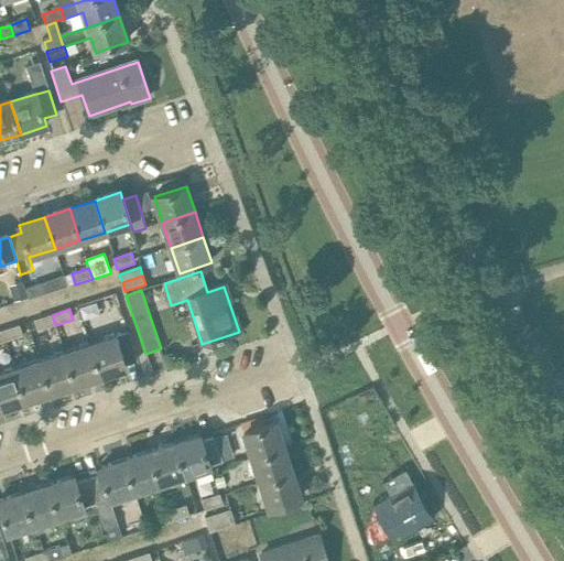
[(38,332),(55,325),(52,315),(34,321),(38,332)]
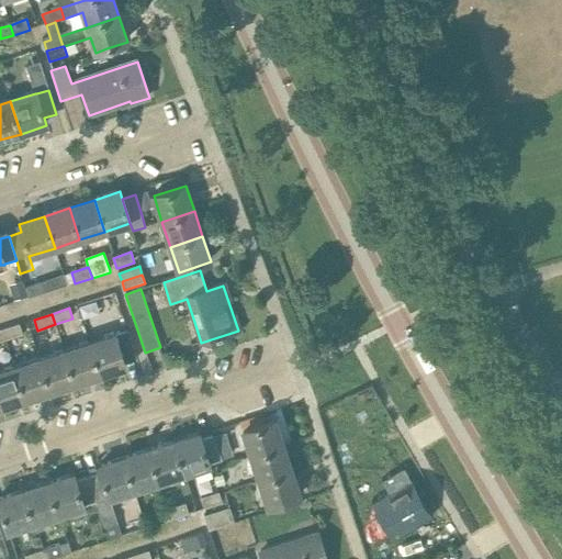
[(6,341),(22,335),(19,325),(1,331),(6,341)]
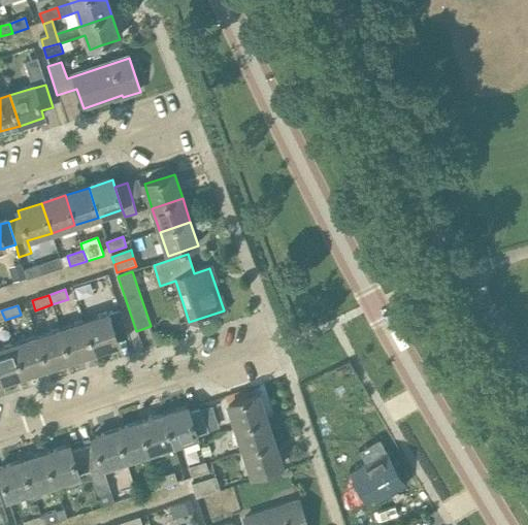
[(128,334),(121,315),(120,312),(108,316),(108,315),(84,323),(94,353),(118,345),(116,338),(128,334)]
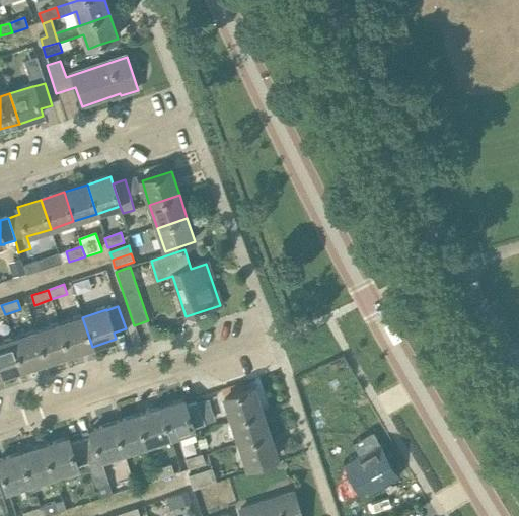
[(69,355),(92,347),(82,317),(59,325),(69,355)]
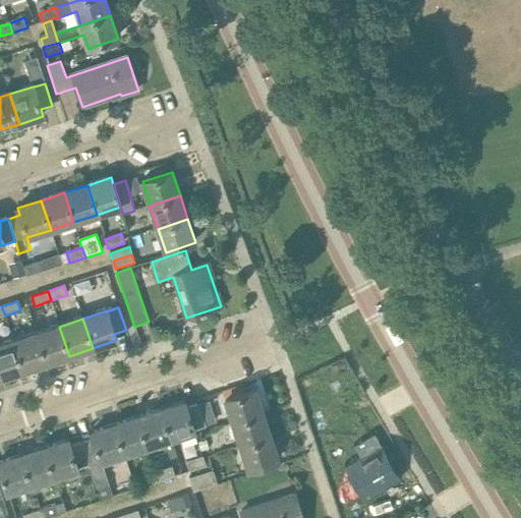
[(46,363),(69,356),(59,327),(37,334),(46,363)]
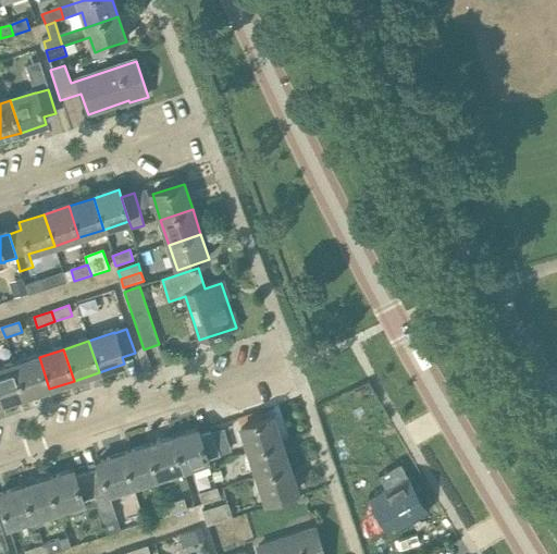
[(24,397),(49,389),(39,357),(14,365),(24,397)]
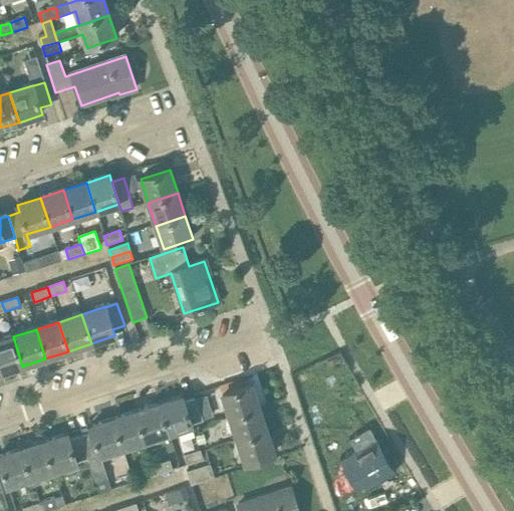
[(0,372),(22,366),(13,336),(0,340),(0,372)]
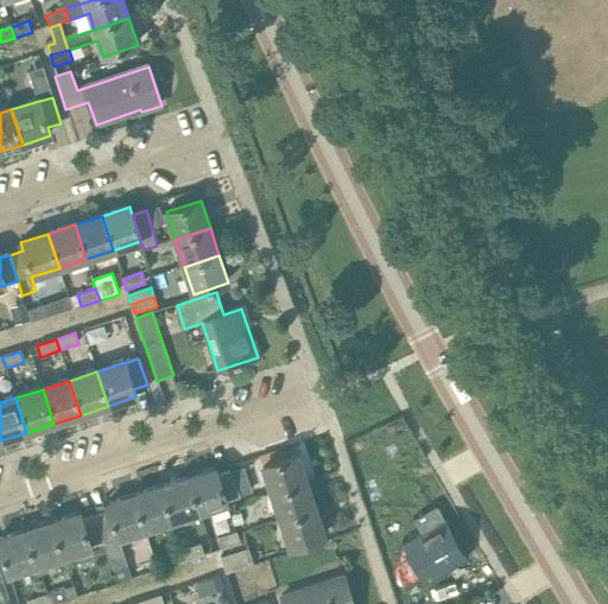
[(272,494),(306,482),(298,455),(263,465),(272,494)]
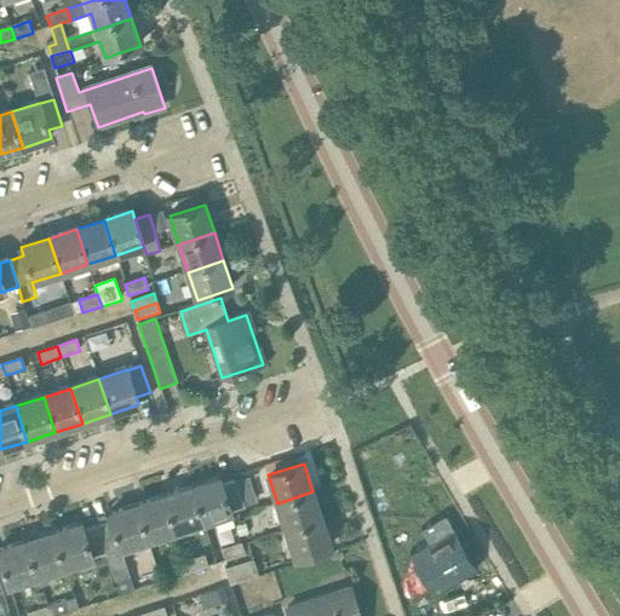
[(231,513),(231,512),(223,485),(219,478),(191,487),(204,522),(231,513)]
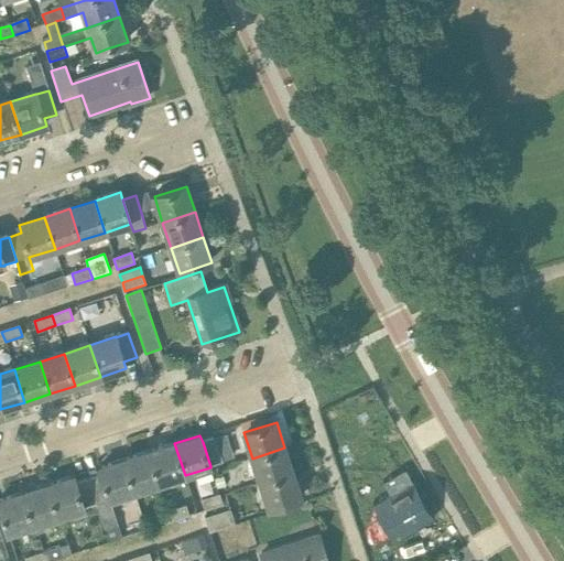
[(223,463),(221,459),(215,438),(203,442),(210,466),(223,463)]
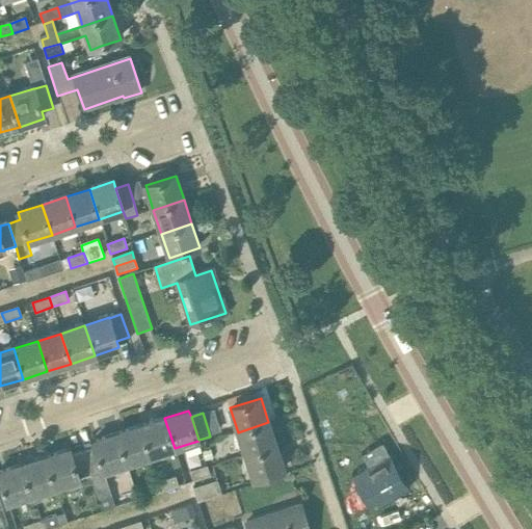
[(150,456),(175,448),(164,418),(140,426),(150,456)]
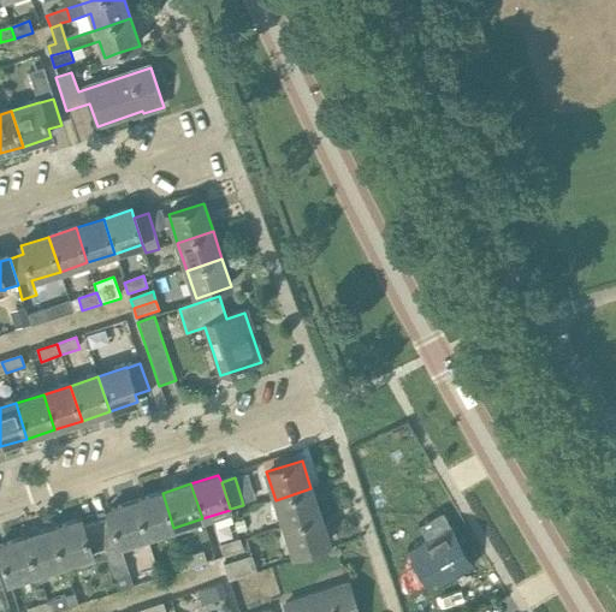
[(285,528),(320,516),(311,488),(276,500),(285,528)]
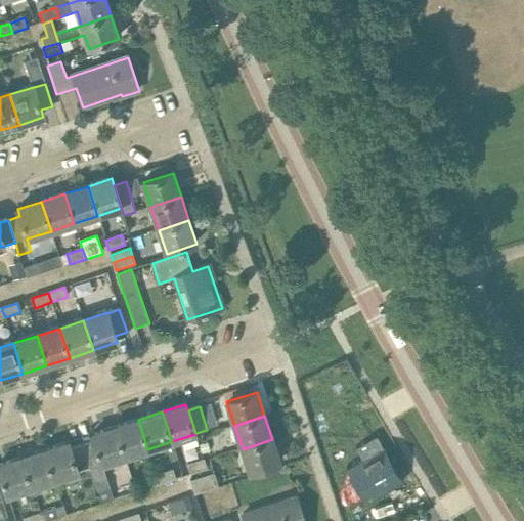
[(124,458),(147,449),(138,420),(115,427),(124,458)]
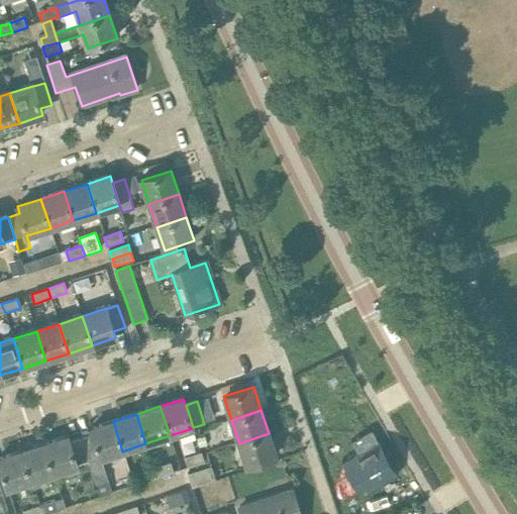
[(101,458),(122,451),(113,421),(90,429),(92,435),(81,439),(88,461),(100,497),(112,493),(101,458)]
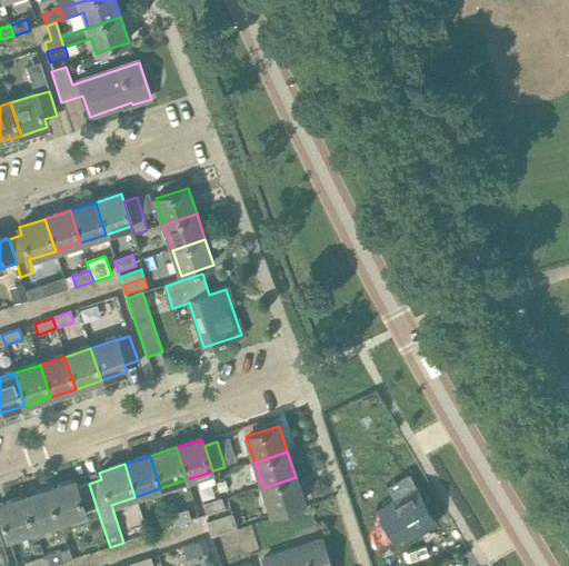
[(305,503),(296,477),(263,488),(271,514),(305,503)]
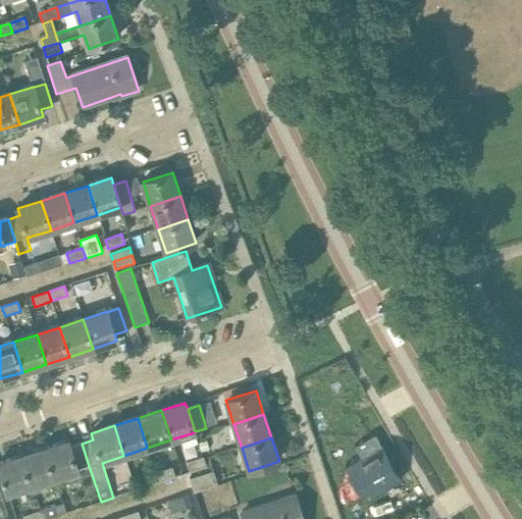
[(361,462),(348,469),(369,505),(404,483),(383,449),(382,449),(376,438),(373,439),(355,451),(361,462)]
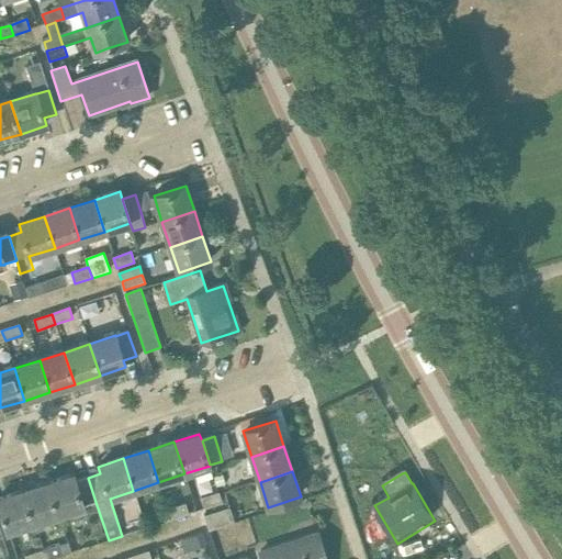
[(96,502),(88,478),(76,482),(74,474),(47,483),(58,515),(83,506),(96,502)]
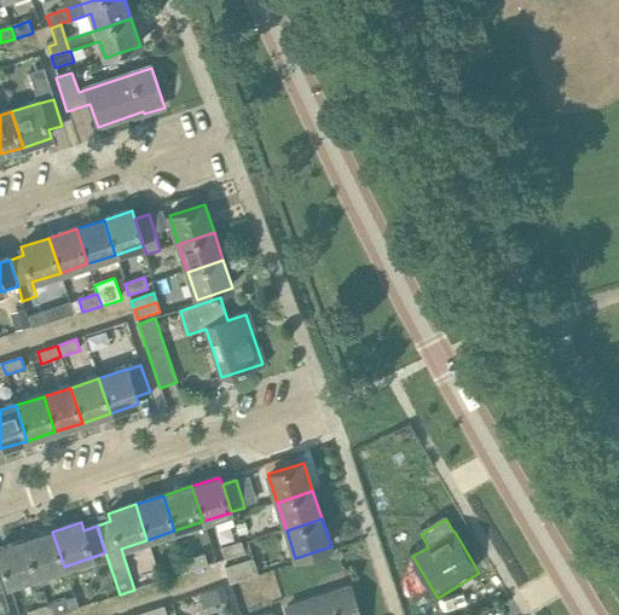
[(47,572),(64,567),(52,532),(25,540),(36,575),(39,584),(51,580),(47,572)]
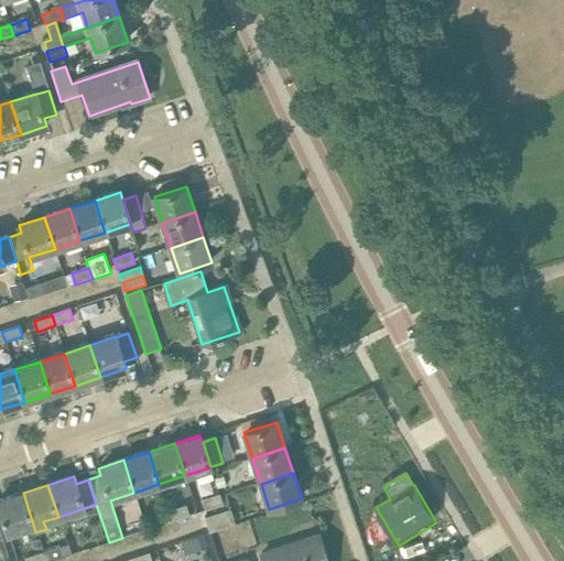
[(0,510),(8,533),(33,525),(23,493),(0,499),(0,510)]
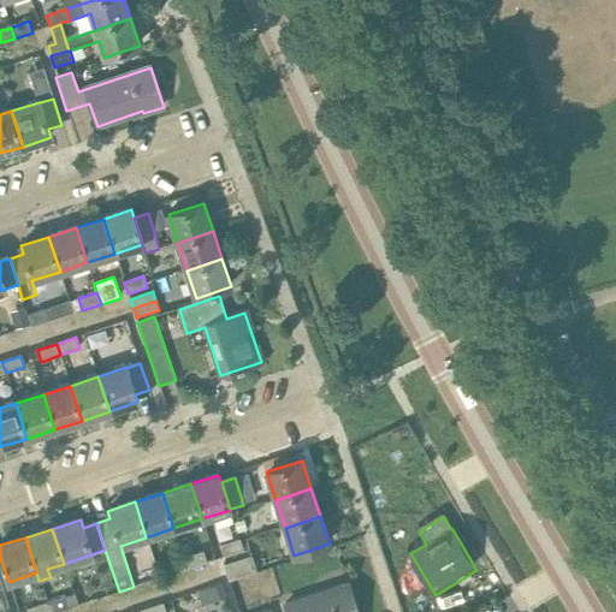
[(224,558),(243,551),(240,540),(220,546),(224,558)]
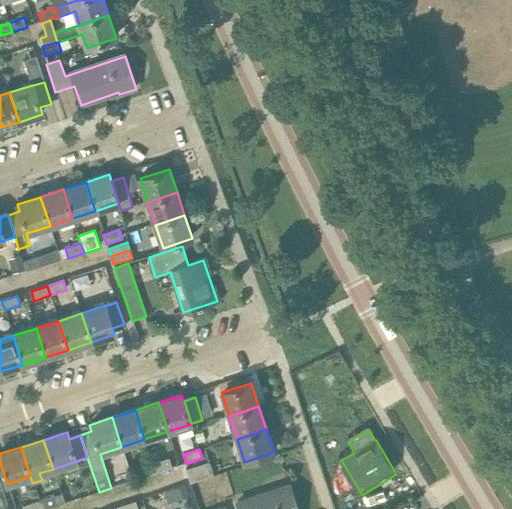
[(156,474),(172,469),(169,459),(153,464),(156,474)]
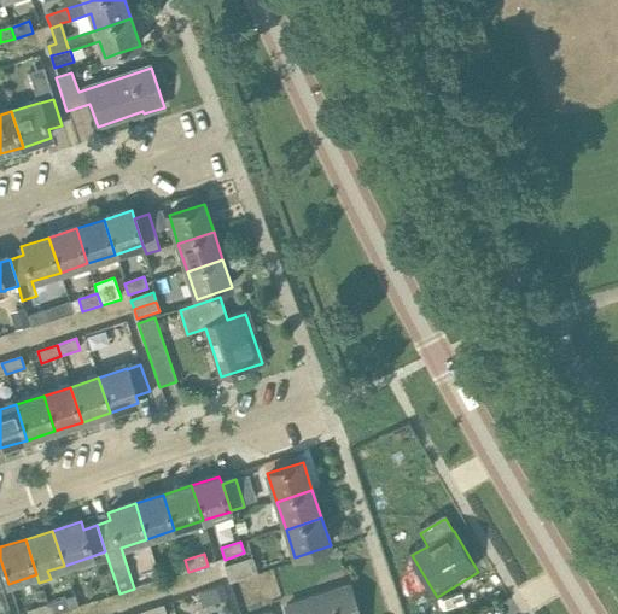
[(252,559),(237,563),(243,579),(257,574),(252,559)]
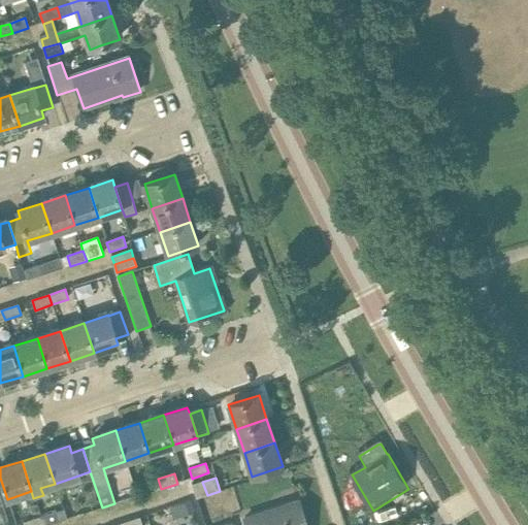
[(144,494),(161,489),(158,479),(141,484),(144,494)]
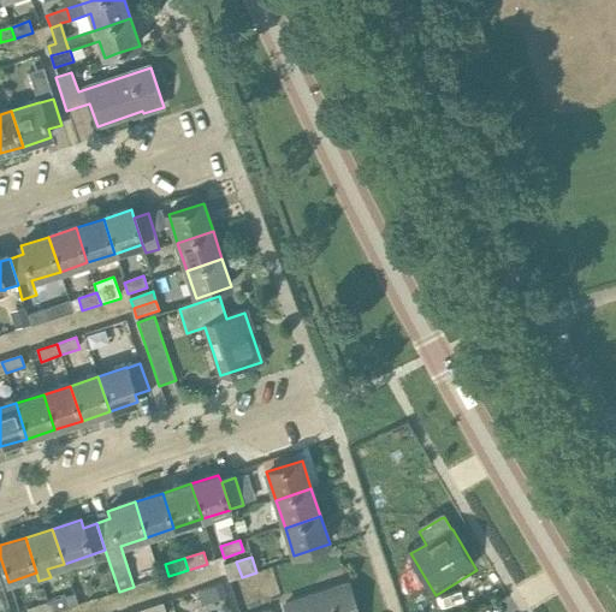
[(236,562),(223,566),(229,582),(242,577),(236,562)]
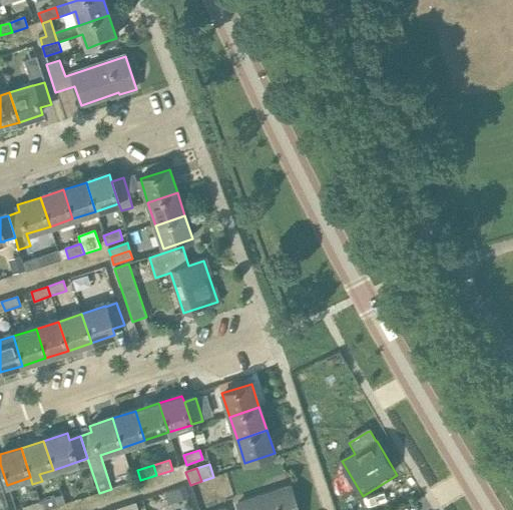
[(237,505),(238,509),(298,509),(291,487),(237,505)]
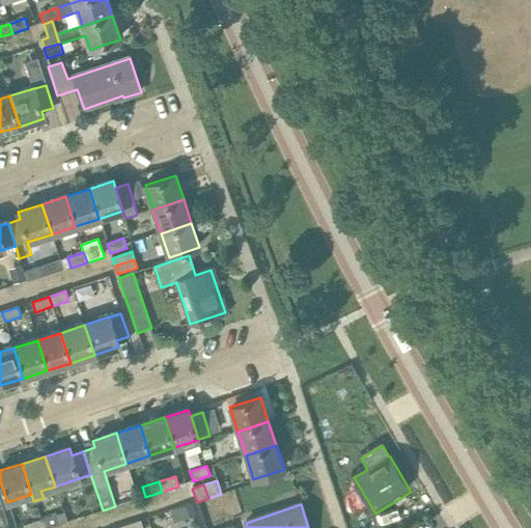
[(53,527),(59,525),(55,516),(39,521),(42,527),(53,527)]
